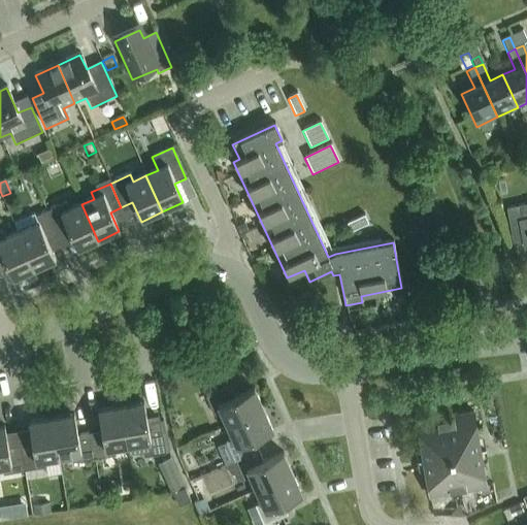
[(66,203),(46,212),(57,237),(68,232),(76,251),(98,241),(81,204),(69,210),(66,203)]
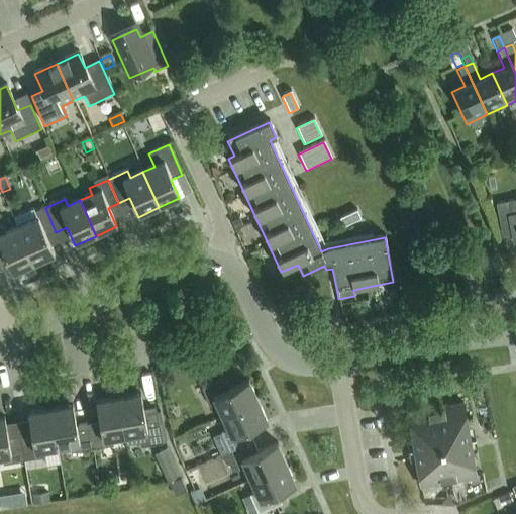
[(515,200),(495,205),(498,222),(509,220),(514,246),(515,245),(515,200)]
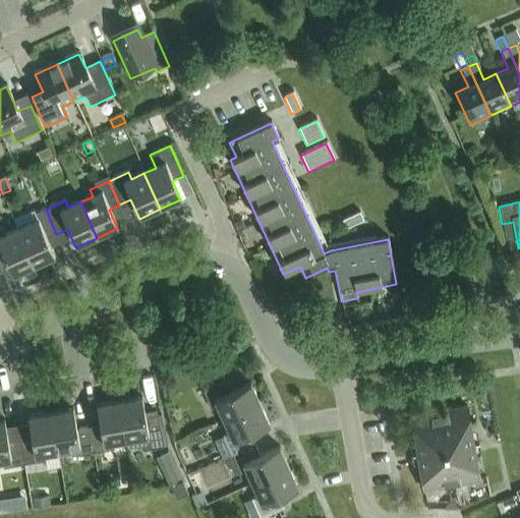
[(17,230),(17,231),(33,267),(54,257),(45,238),(56,234),(46,210),(34,215),(33,213),(13,221),(17,230)]
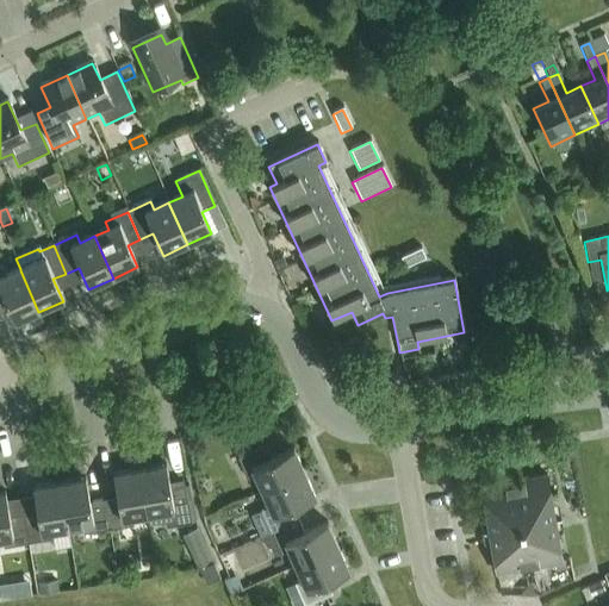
[(405,269),(426,260),(421,250),(401,260),(405,269)]
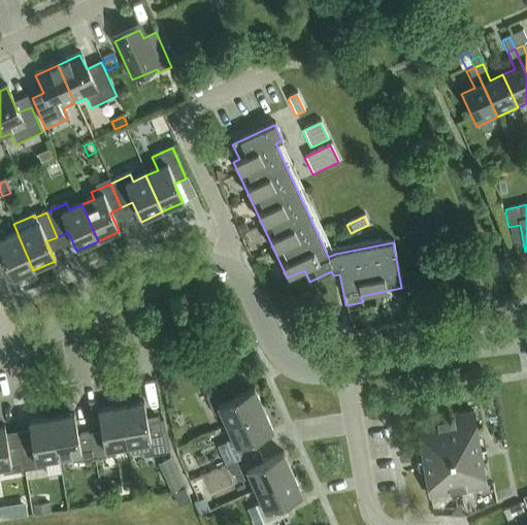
[(33,270),(18,234),(4,239),(1,233),(0,233),(0,262),(4,261),(12,280),(33,270)]
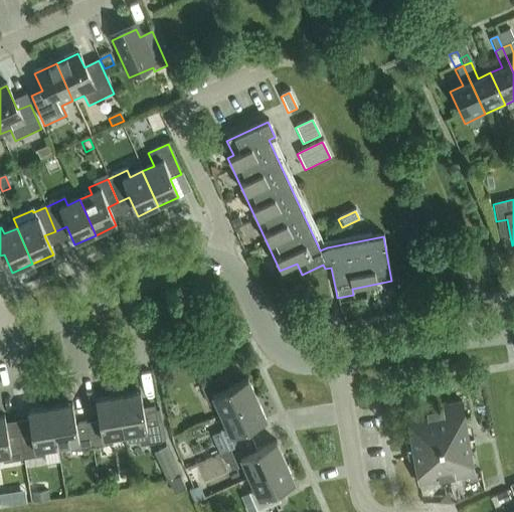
[(211,358),(203,362),(207,372),(216,368),(211,358)]
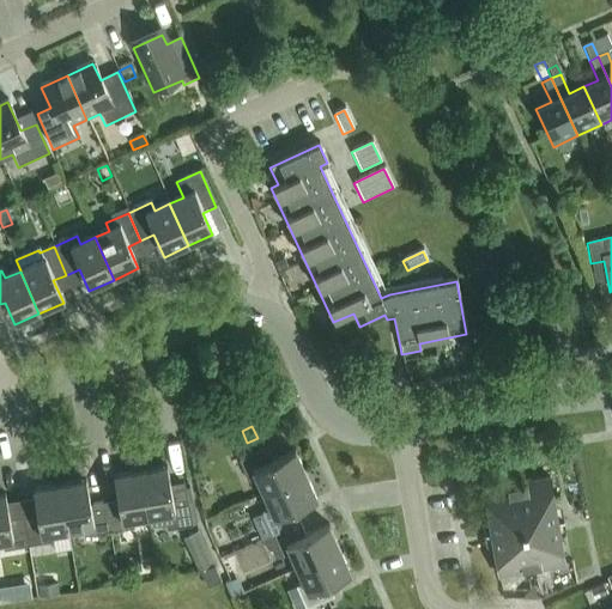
[(256,481),(262,497),(304,477),(294,452),(272,462),(266,449),(238,462),(248,485),(256,481)]
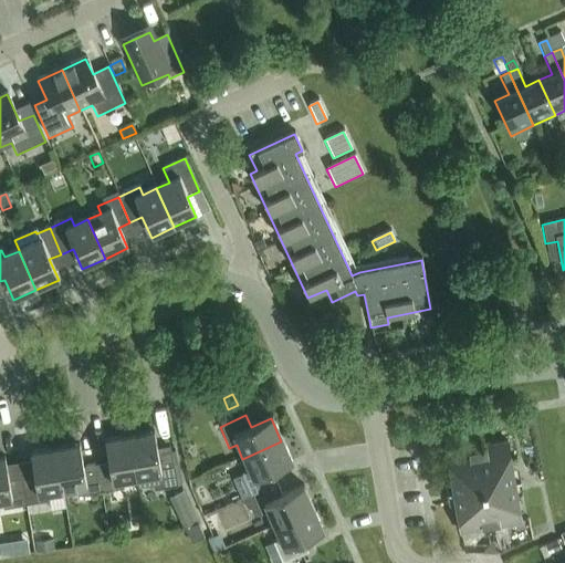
[(153,434),(128,438),(136,480),(137,480),(138,488),(152,486),(153,490),(176,486),(175,481),(170,454),(157,456),(153,434)]
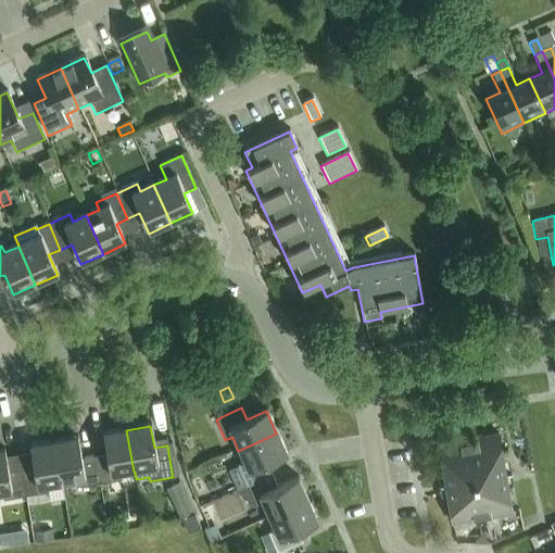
[(93,459),(98,486),(121,481),(120,474),(134,472),(126,430),(102,435),(106,456),(93,459)]
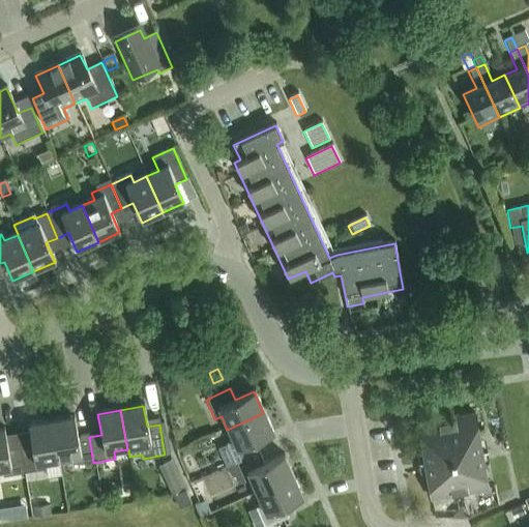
[(273,434),(263,413),(227,430),(233,442),(226,445),(235,465),(259,454),(254,442),(273,434)]
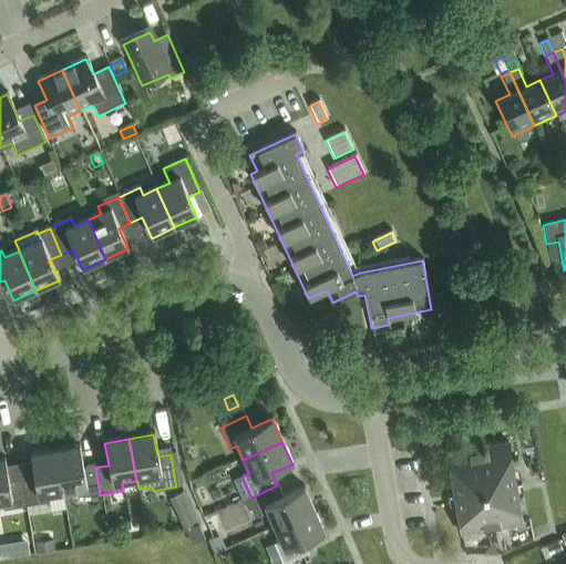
[(461,535),(522,525),(507,444),(446,455),(461,535)]
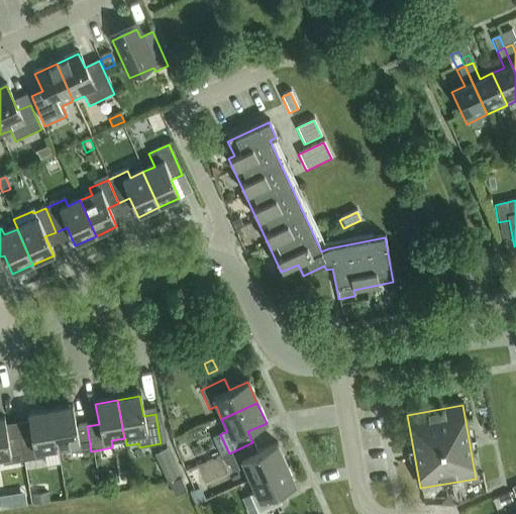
[(49,411),(57,449),(70,447),(71,454),(91,451),(87,426),(75,428),(72,408),(49,411)]
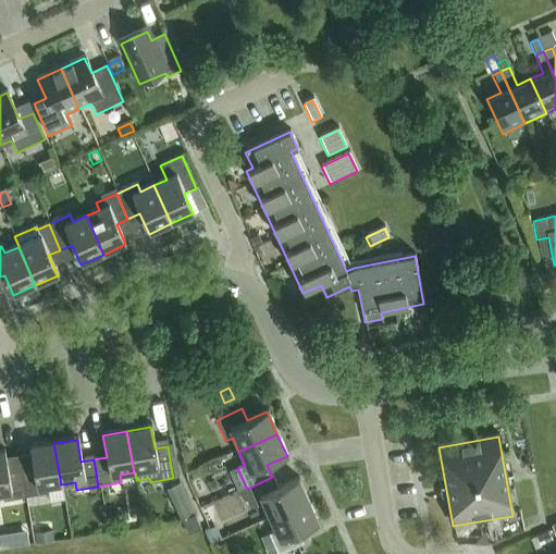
[(21,471),(25,499),(48,495),(46,488),(61,484),(53,443),(29,447),(33,469),(21,471)]
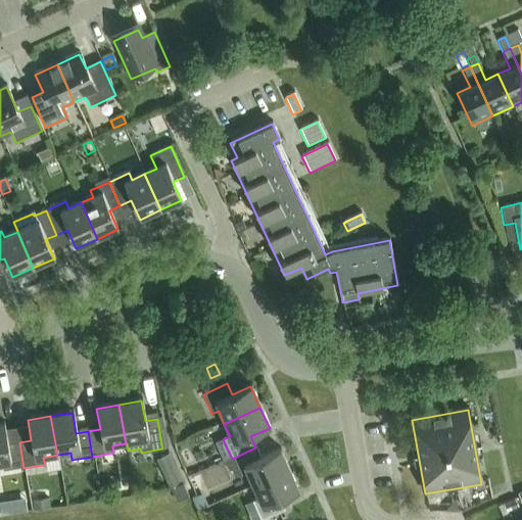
[(0,465),(1,465),(2,472),(24,468),(19,442),(7,444),(4,424),(0,424),(0,465)]
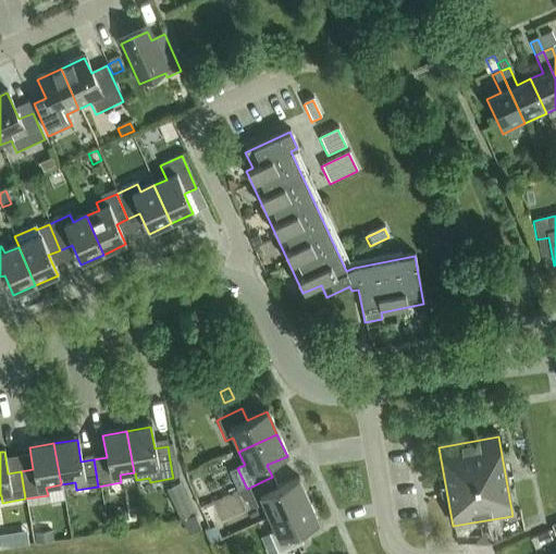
[(269,519),(308,502),(297,479),(278,489),(272,477),(247,489),(256,509),(263,506),(269,519)]
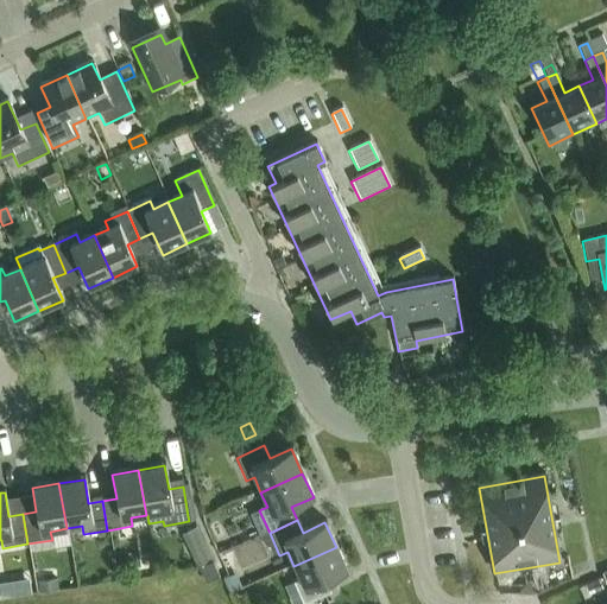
[(200,526),(184,529),(193,563),(207,559),(200,526)]
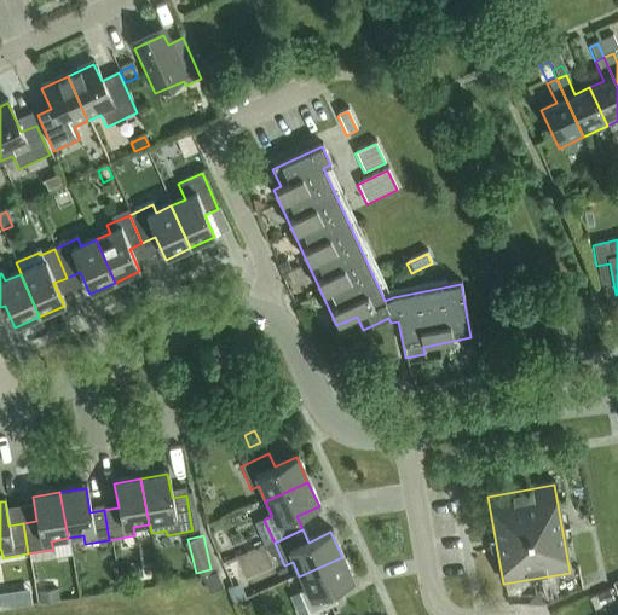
[(270,557),(278,553),(273,543),(265,547),(270,557)]
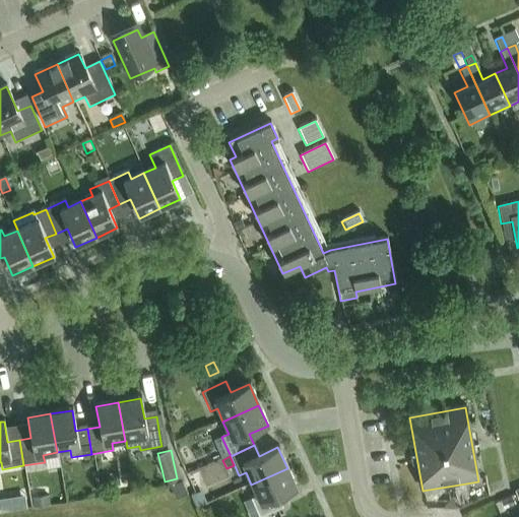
[(23,466),(12,468),(14,480),(25,478),(23,466)]
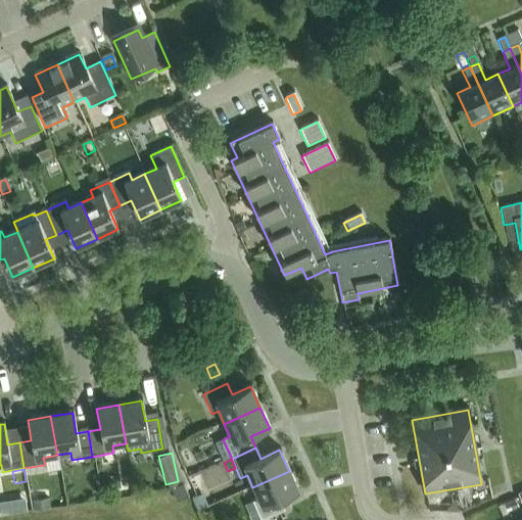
[(298,491),(289,471),(252,487),(258,500),(251,503),(259,519),(268,519),(284,512),(279,501),(298,491)]
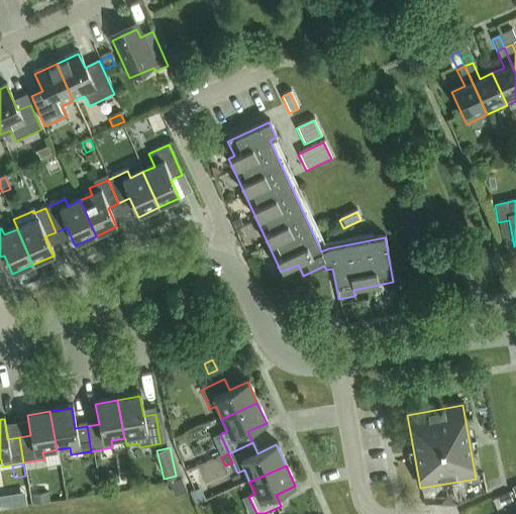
[(186,492),(180,479),(169,485),(174,497),(186,492)]
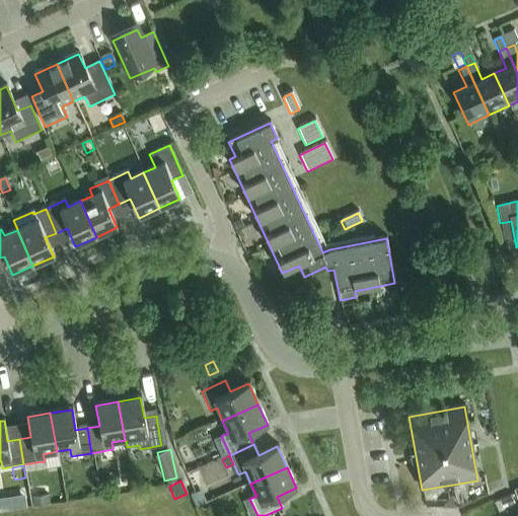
[(49,496),(31,498),(32,507),(50,505),(49,496)]
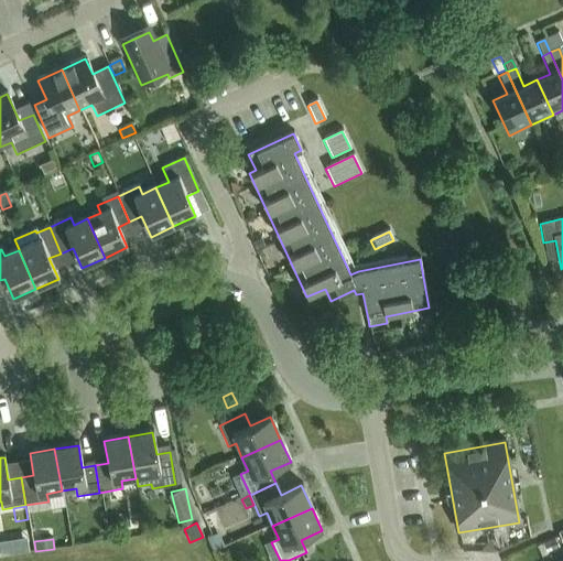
[(554,539),(542,545),(547,553),(559,548),(554,539)]
